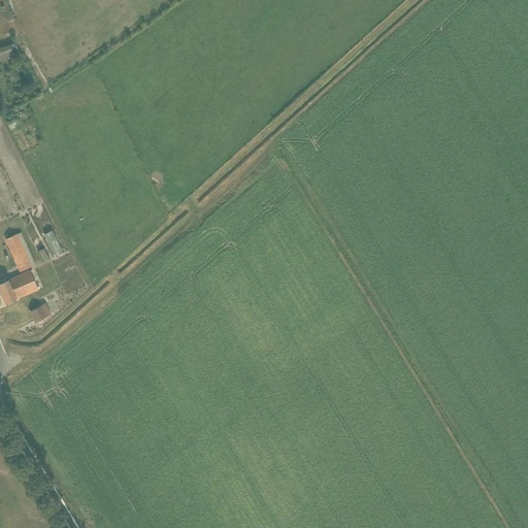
[(0,48),(0,61),(19,55),(15,44),(0,48)]
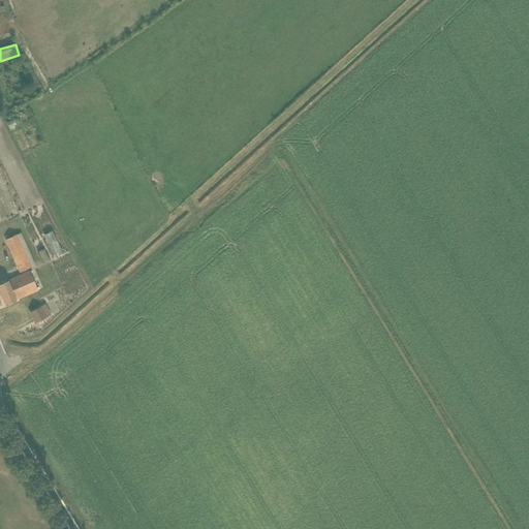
[(52,231),(44,235),(56,257),(63,253),(52,231)]
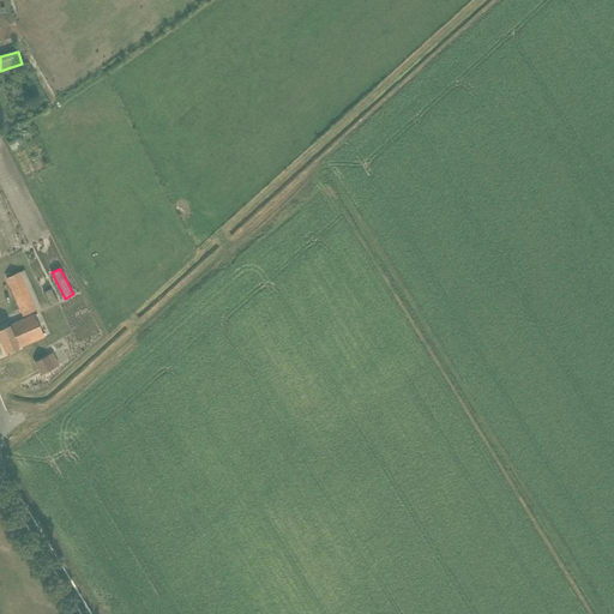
[(19,272),(6,278),(23,315),(36,311),(19,272)]
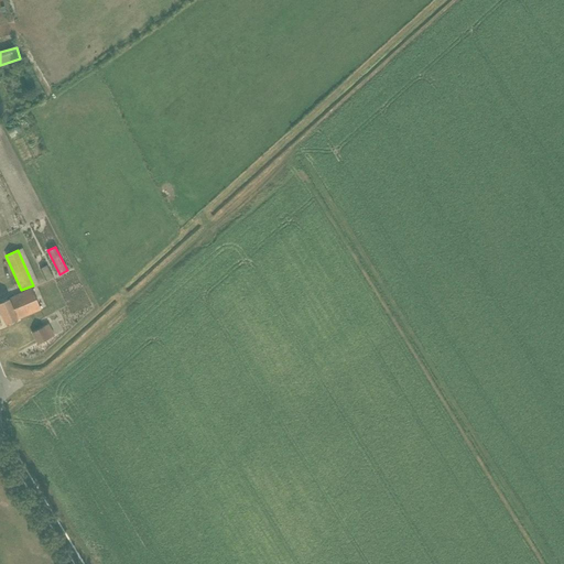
[(46,266),(40,269),(46,281),(52,278),(46,266)]
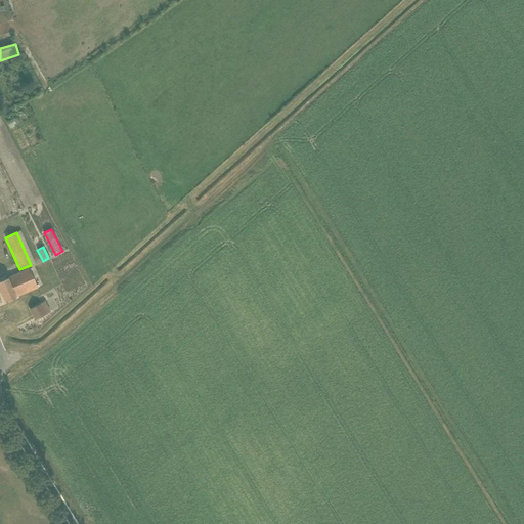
[(0,280),(0,290),(5,302),(38,288),(30,268),(0,280)]
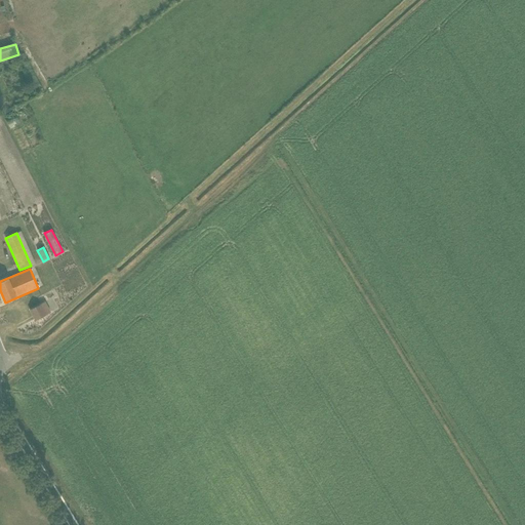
[(30,310),(35,321),(50,313),(44,301),(30,310)]
